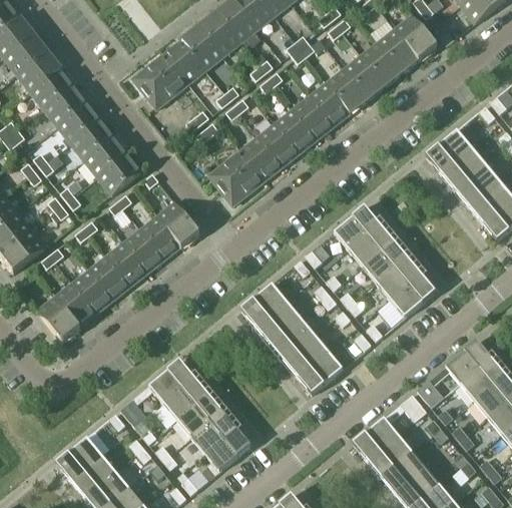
[(254,30),(231,0),(214,13),(237,43),(254,30)]
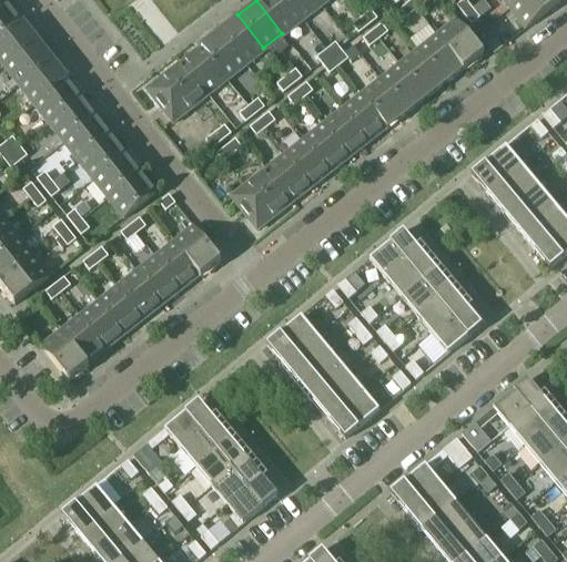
[(301,18),(286,0),(256,0),(282,33),(301,18)]
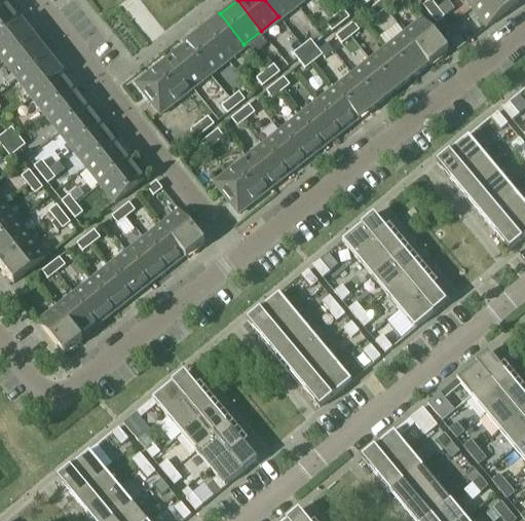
[(296,3),(293,0),(265,0),(278,16),(296,3)]
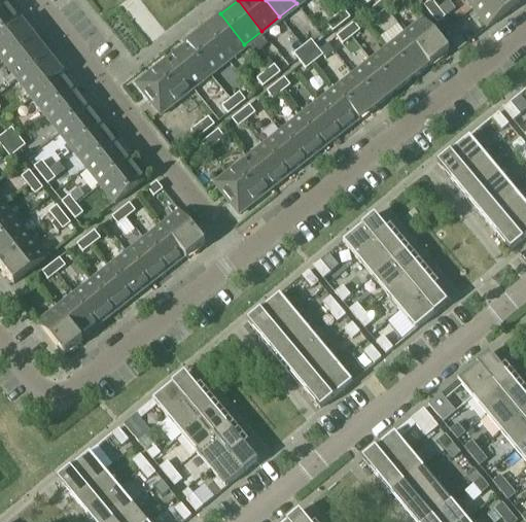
[(384,7),(379,0),(377,0),(370,6),(376,13),(384,7)]
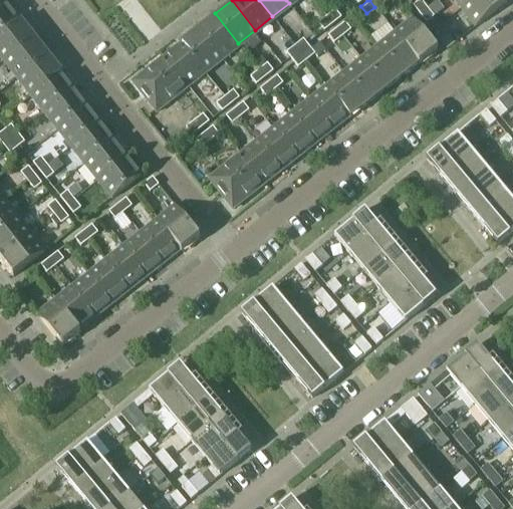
[(426,5),(422,0),(416,0),(412,3),(418,11),(426,5)]
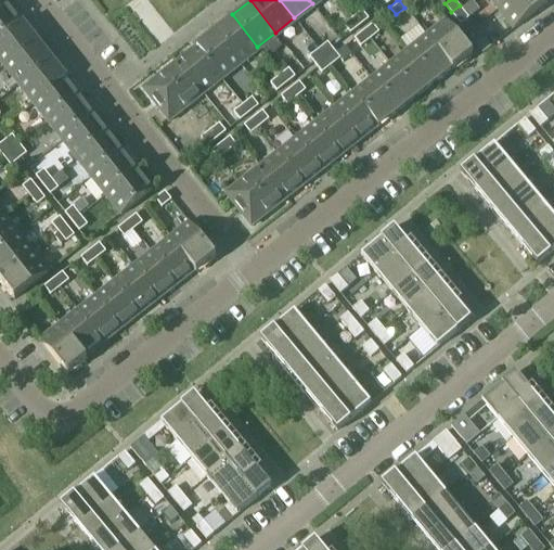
[(512,25),(544,0),(505,0),(497,7),(512,25)]
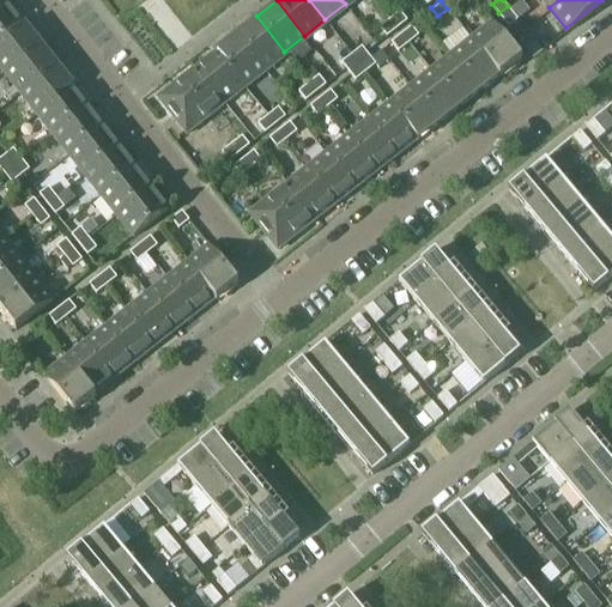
[(6,1),(0,5),(0,38),(22,22),(6,1)]
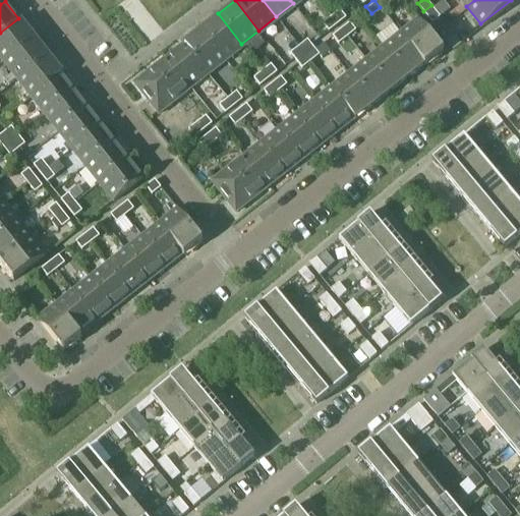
[(423,11),(430,20),(439,14),(431,5),(423,11)]
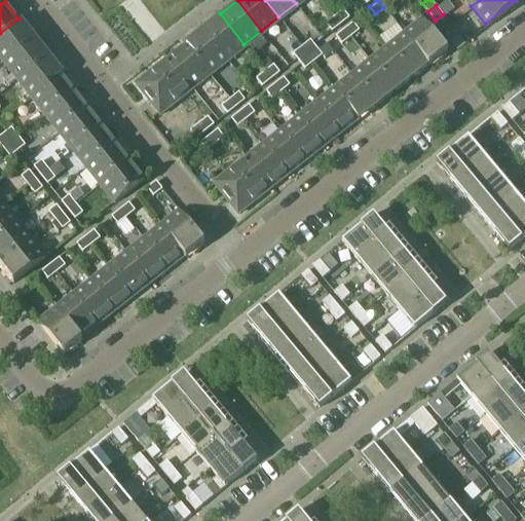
[(347,14),(341,6),(332,13),(338,22),(347,14)]
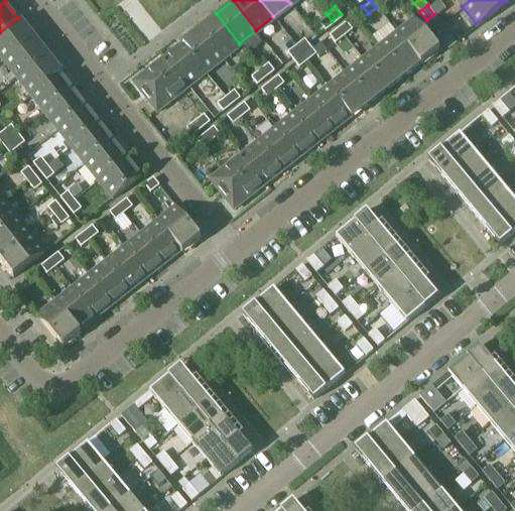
[(239,43),(216,13),(199,26),(222,56),(239,43)]
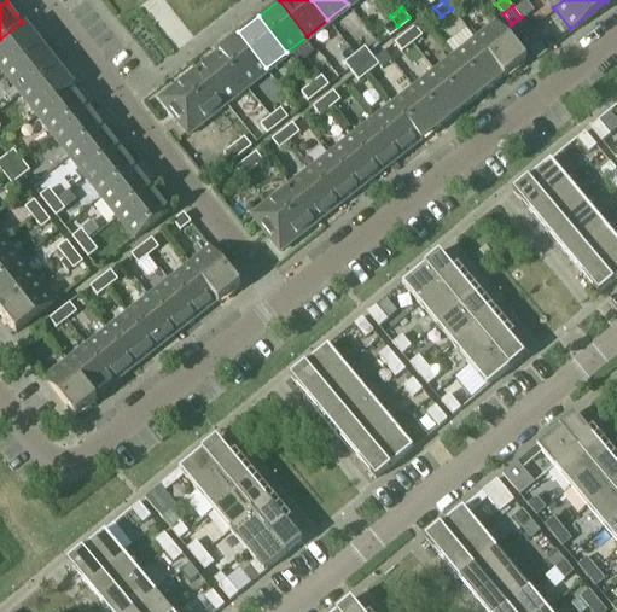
[(397,25),(390,16),(380,23),(388,33),(397,25)]
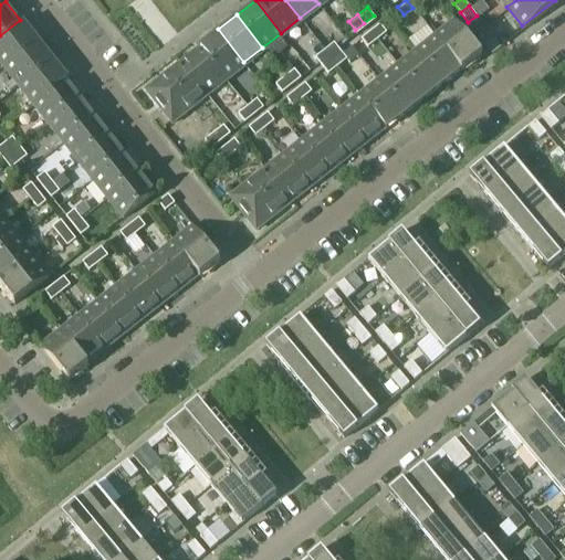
[(480,52),(453,18),(433,33),(460,67),(480,52)]
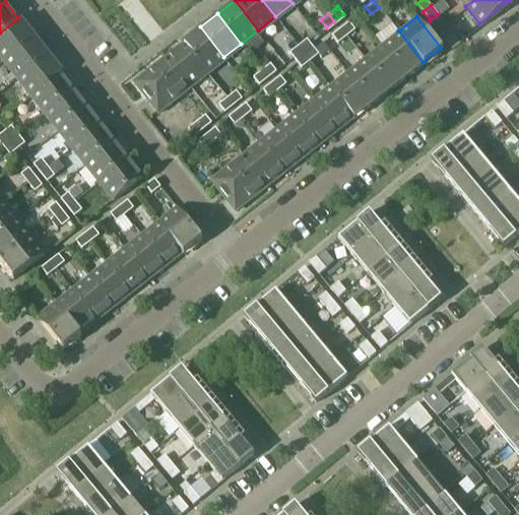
[(33,36),(18,18),(0,33),(0,56),(2,59),(33,36)]
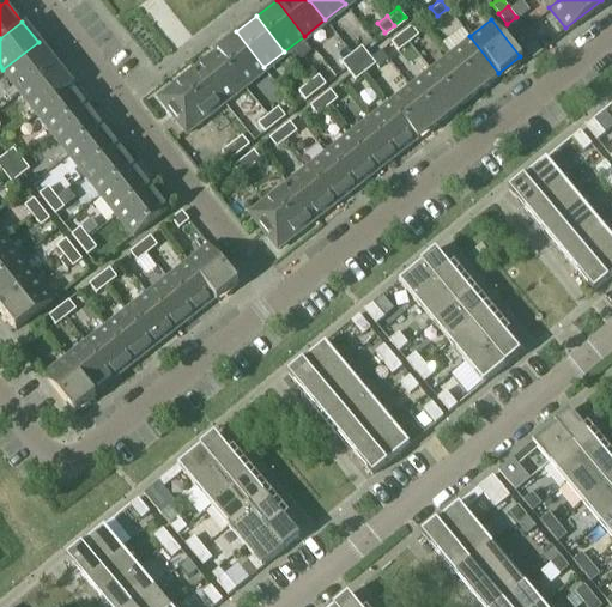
[(416,31),(408,23),(399,30),(406,40),(416,31)]
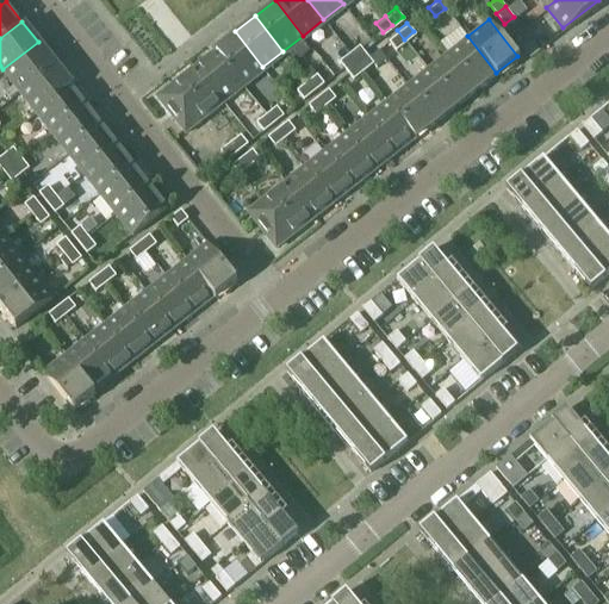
[(404,39),(397,30),(386,38),(393,47),(404,39)]
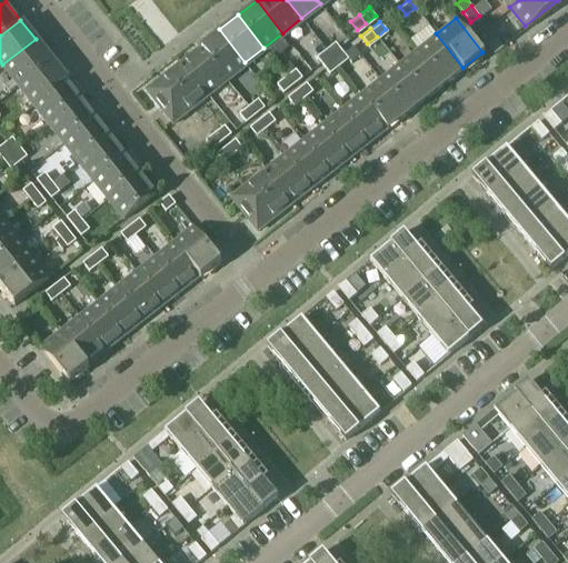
[(245,62),(219,29),(200,44),(226,78),(245,62)]
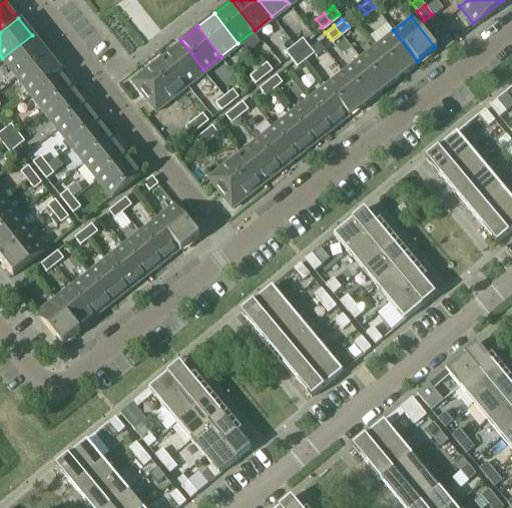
[(417,61),(393,30),(376,43),(399,73),(416,60),(417,61)]
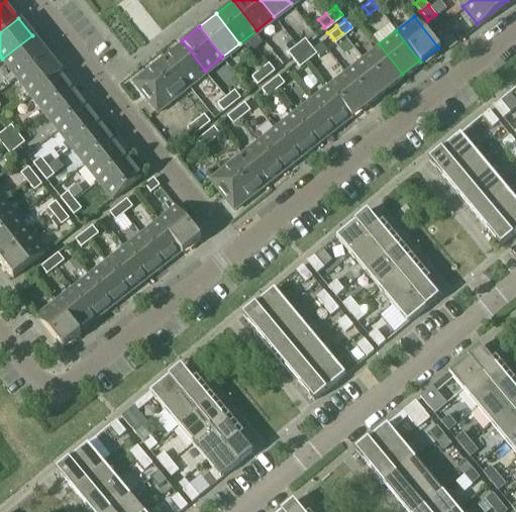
[(448,46),(455,40),(449,32),(441,37),(448,46)]
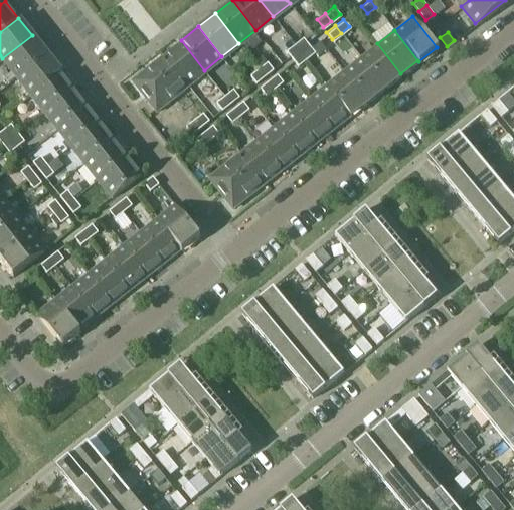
[(45,52),(32,35),(2,58),(15,75),(45,52)]
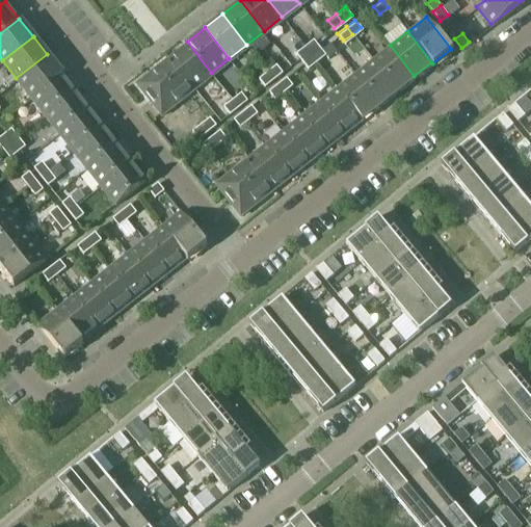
[(318,45),(312,37),(303,45),(309,52),(318,45)]
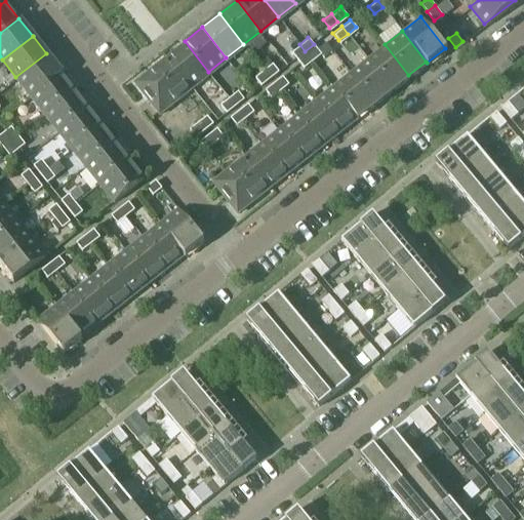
[(208,72),(185,41),(167,54),(179,70),(191,85),(208,72)]
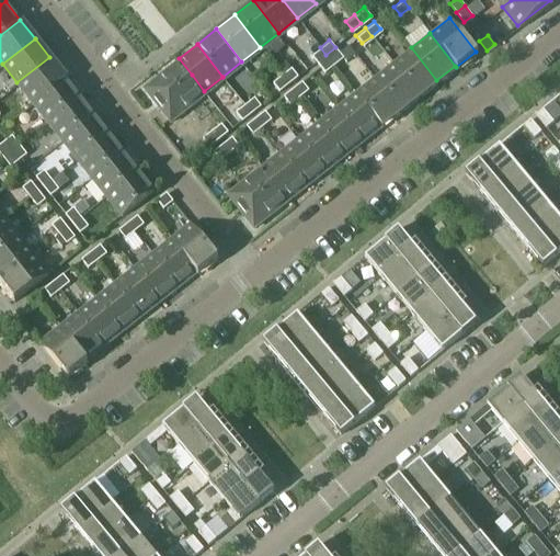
[(326,55),(320,47),(310,54),(317,61),(326,55)]
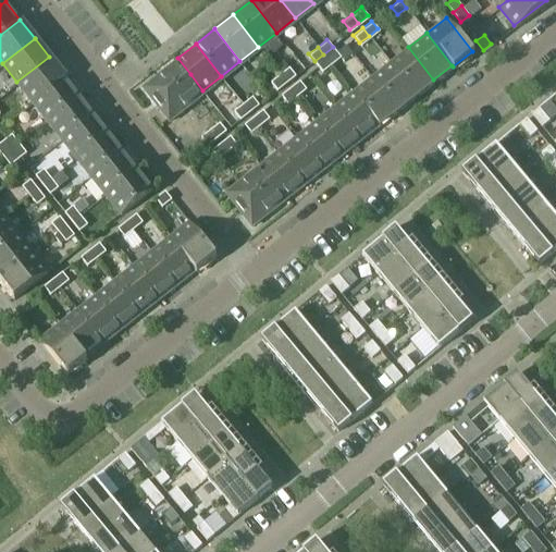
[(330,62),(338,54),(333,47),(323,54),(330,62)]
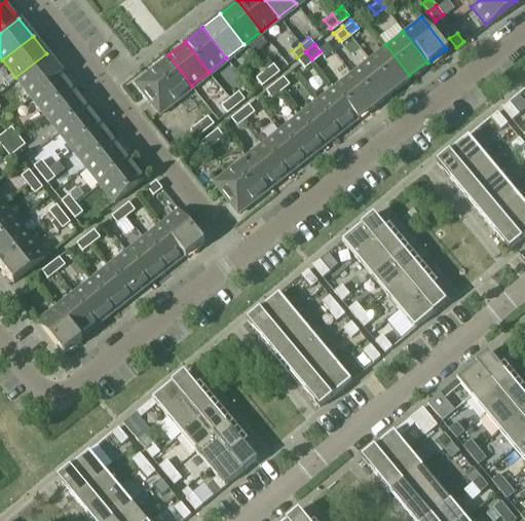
[(409,75),(385,44),(368,58),(391,88),(409,75)]
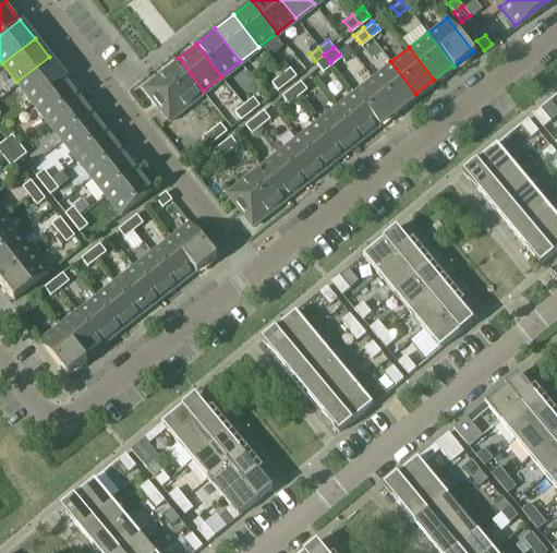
[(330,62),(324,55),(315,61),(321,69),(330,62)]
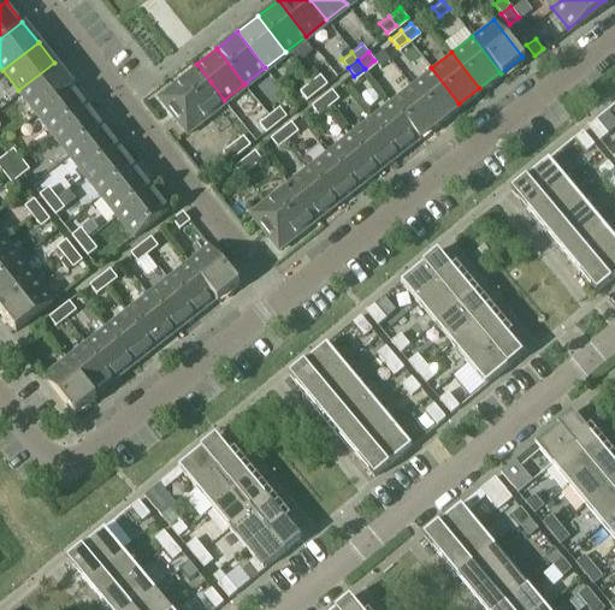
[(70,83),(54,63),(18,90),(35,111),(70,83)]
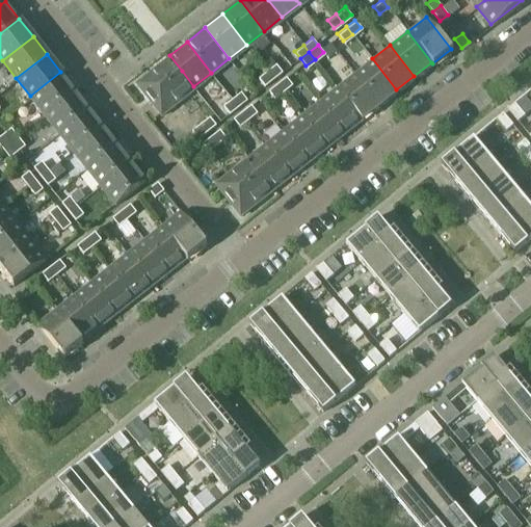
[(182,71),(169,55),(135,82),(148,98),(182,71)]
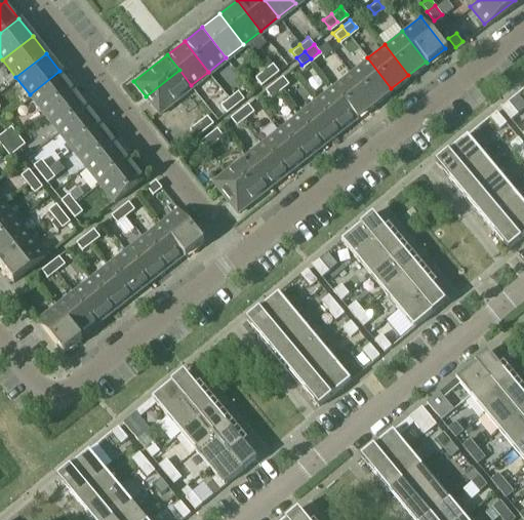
[(391,88),(367,57),(350,72),(373,103),(391,88)]
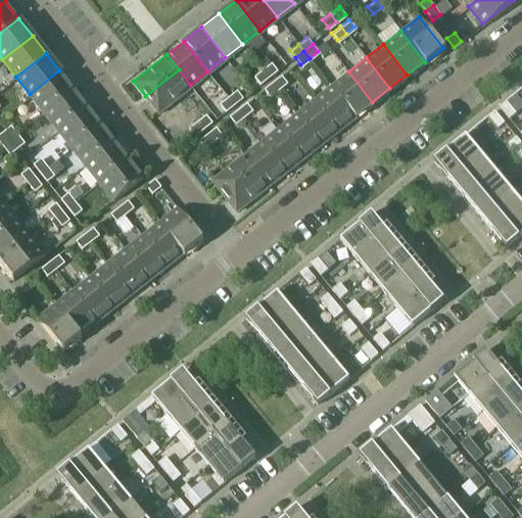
[(276,69),(270,61),(262,68),(268,76),(276,69)]
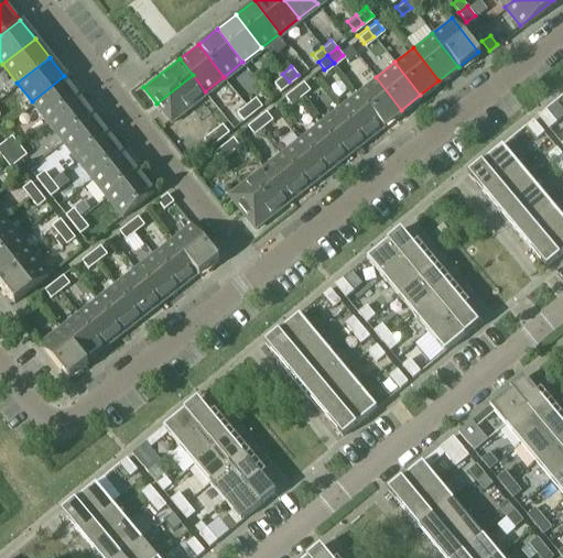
[(289,81),(282,74),(273,81),(279,89),(289,81)]
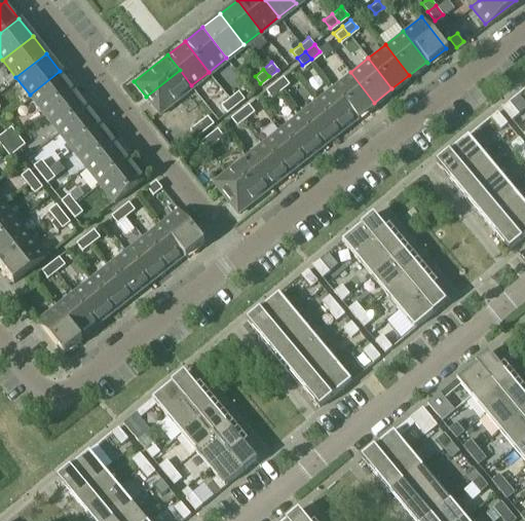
[(191,85),(180,70),(146,97),(158,112),(191,85)]
